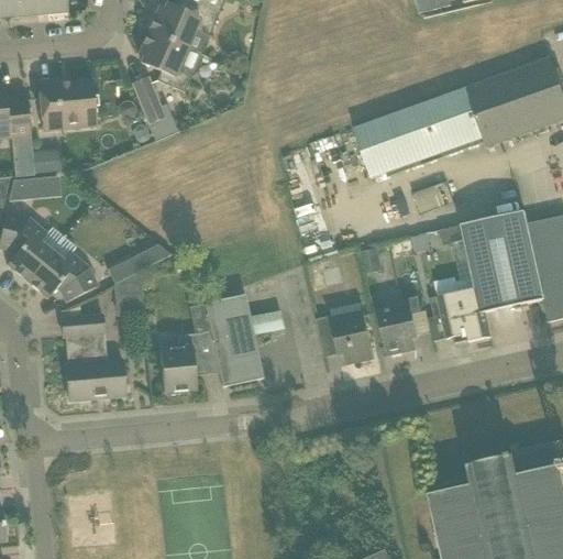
[(0,0),(0,15),(9,15),(7,0),(0,0)]
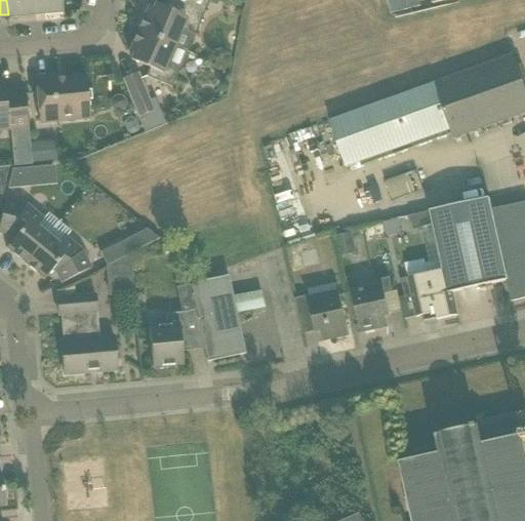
[(6,0),(8,14),(35,12),(33,0),(6,0)]
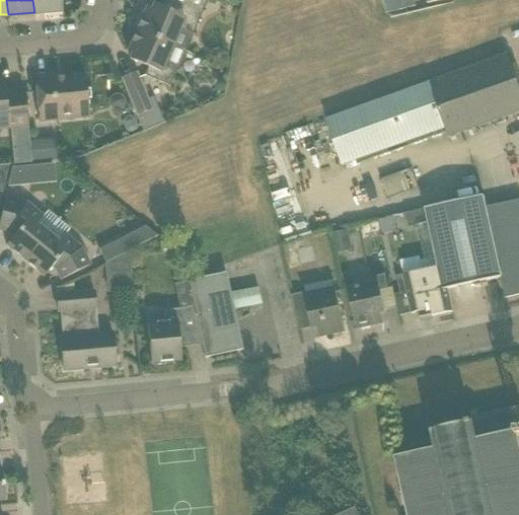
[(32,0),(34,12),(62,9),(61,0),(32,0)]
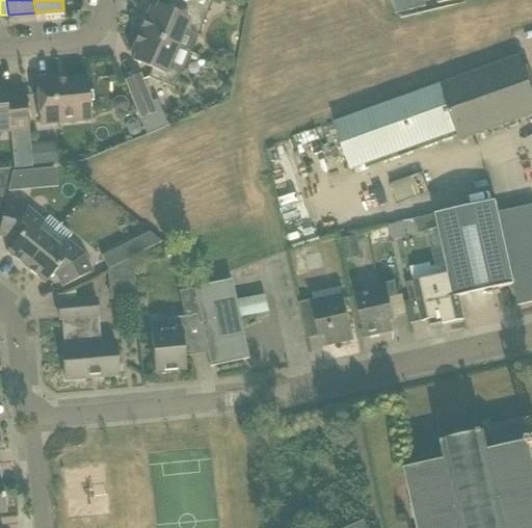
[(140,28),(177,43),(184,26),(197,32),(210,0),(166,0),(165,6),(157,2),(155,7),(150,5),(140,28)]
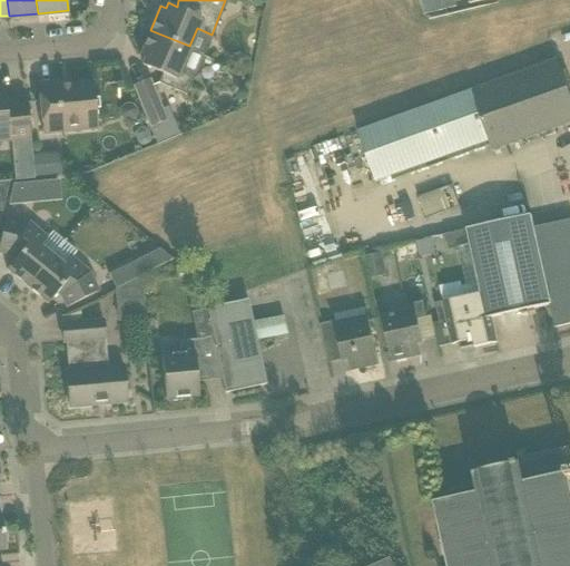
[(420,0),(423,11),(455,3),(454,0),(420,0)]
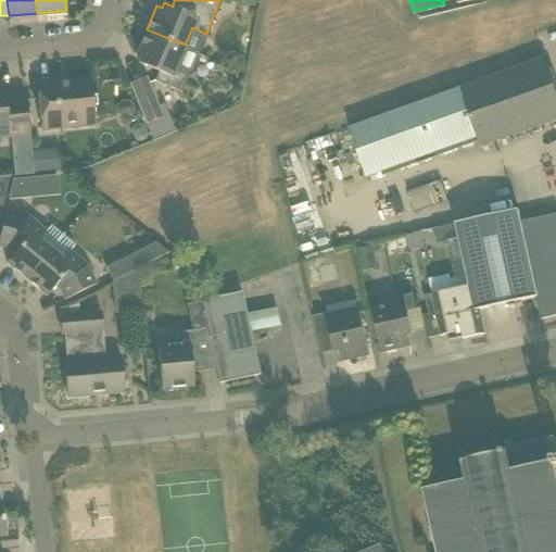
[(147,29),(136,52),(141,54),(139,60),(159,69),(154,78),(175,86),(181,89),(188,74),(199,51),(185,45),(147,29)]
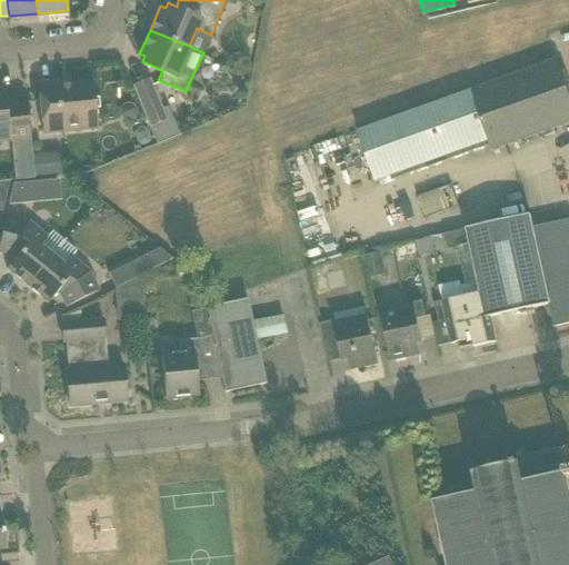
[(358,128),(376,178),(488,138),(491,147),(568,119),(568,90),(557,57),(358,128)]
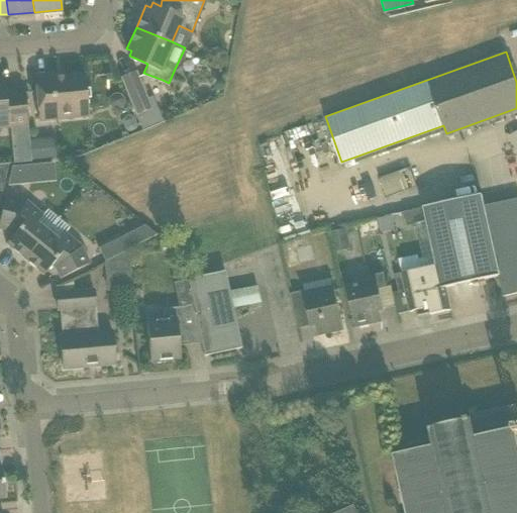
[(120,75),(142,128),(163,119),(156,102),(150,105),(136,69),(120,75)]
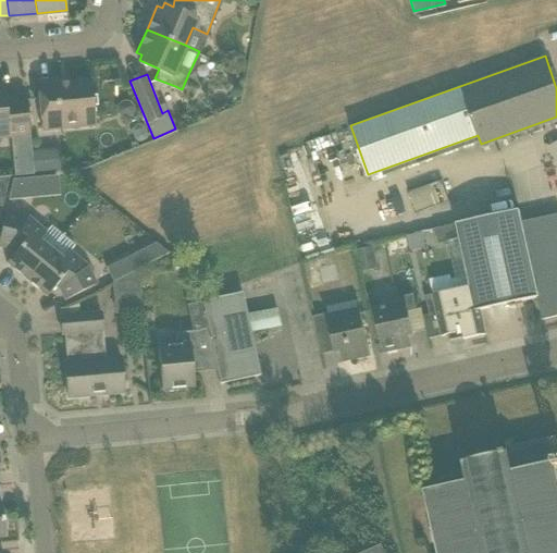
[(38,80),(42,127),(95,122),(90,78),(61,81),(61,77),(38,80)]
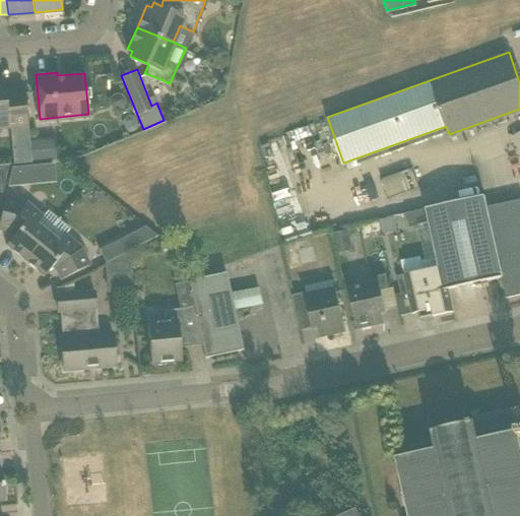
[(0,125),(27,123),(25,107),(24,86),(5,88),(4,77),(0,76),(0,125)]
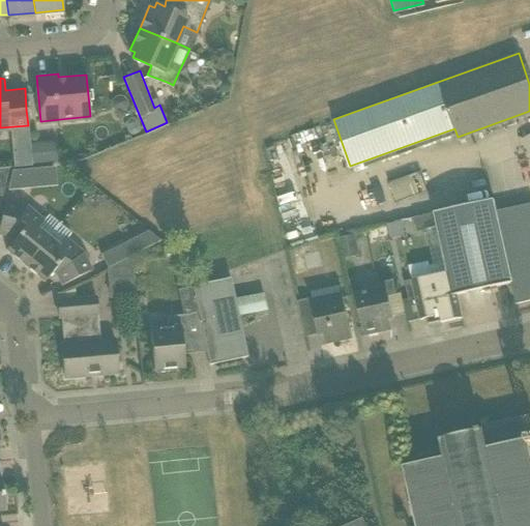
[(116,93),(112,98),(112,106),(116,109),(122,109),(127,106),(127,98),(123,93),(116,93)]
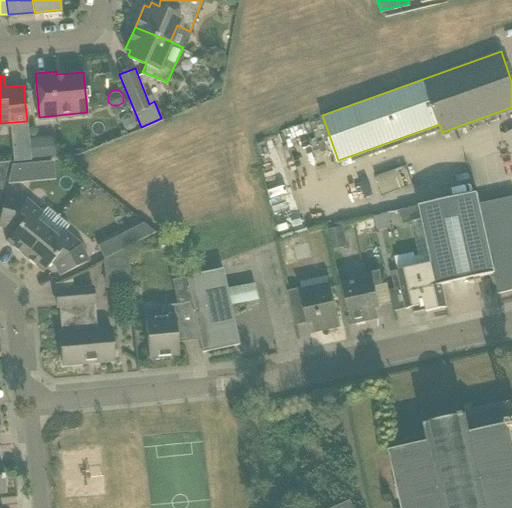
[(31,157),(49,155),(56,154),(55,139),(54,132),(46,133),(40,134),(29,135),(31,157)]
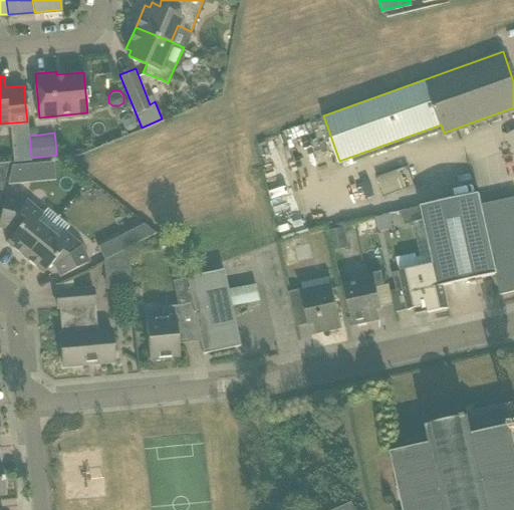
[(11,164),(7,182),(29,180),(28,163),(12,164),(11,164)]
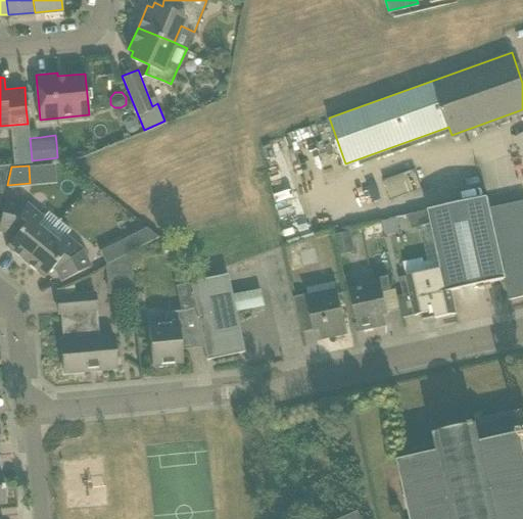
[(372,198),(380,196),(375,182),(368,185),(372,198)]
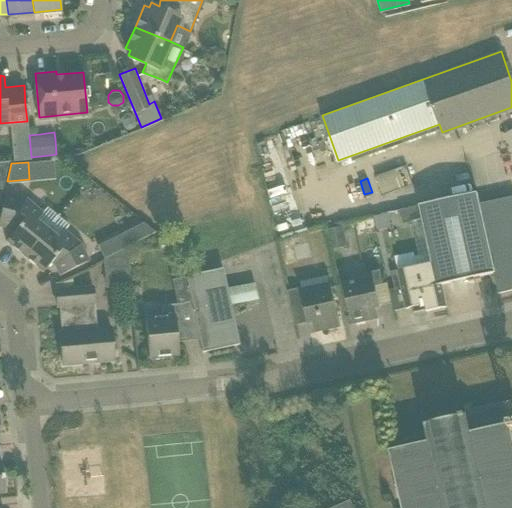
[(394,287),(402,286),(406,306),(413,305),(414,310),(426,308),(426,309),(446,304),(441,282),(494,270),(498,290),(511,287),(511,194),(480,202),(477,190),(419,203),(430,251),(414,255),(413,250),(395,254),(398,268),(390,269),(394,287)]
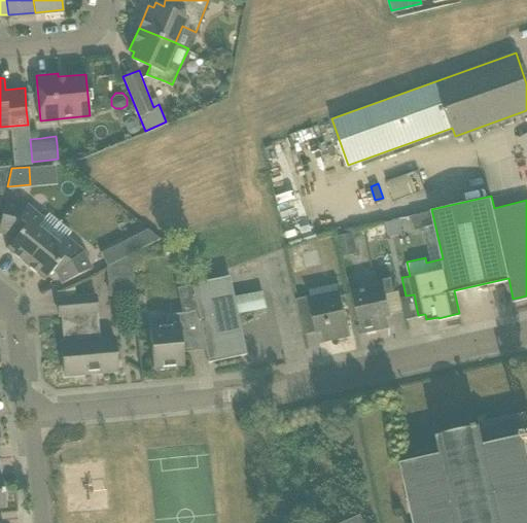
[(6,246),(25,263),(59,220),(48,212),(43,216),(27,203),(5,198),(0,219),(0,231),(11,234),(14,236),(6,246)]
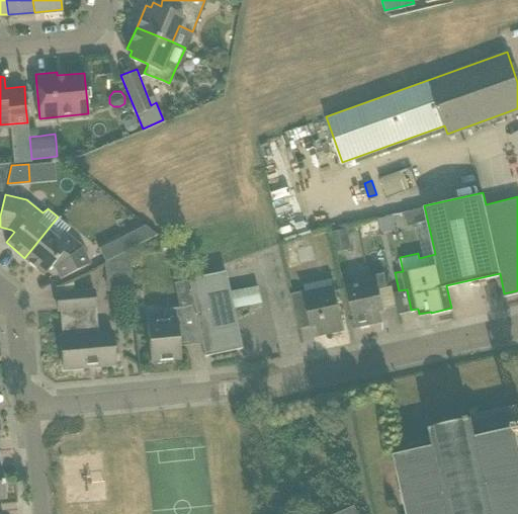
[(55,266),(60,276),(90,262),(81,245),(65,231),(69,226),(58,217),(24,258),(44,273),(52,263),(55,266)]
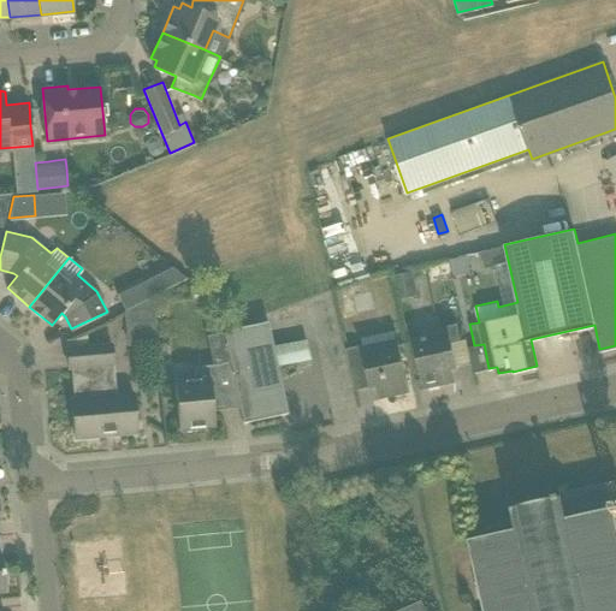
[(152,276),(159,290),(185,277),(171,266),(152,276)]
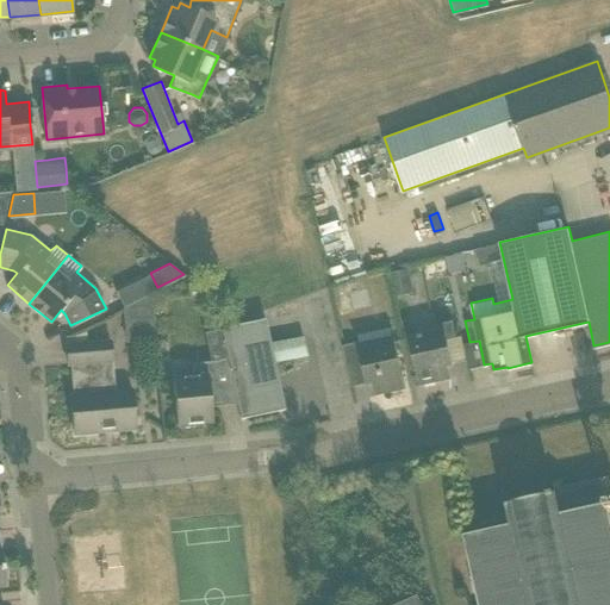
[(350,288),(336,291),(340,311),(354,307),(350,288)]
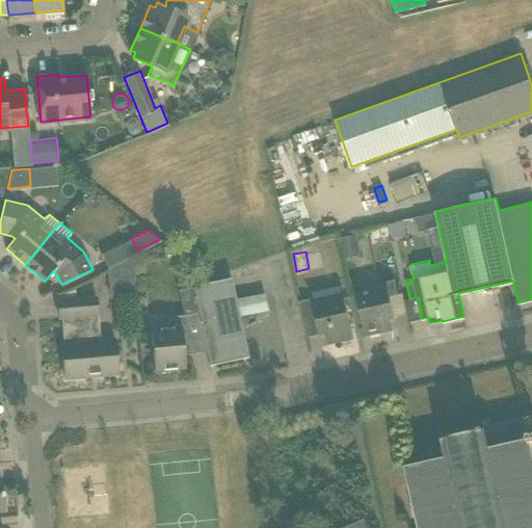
[(107,266),(110,297),(135,295),(131,255),(107,266)]
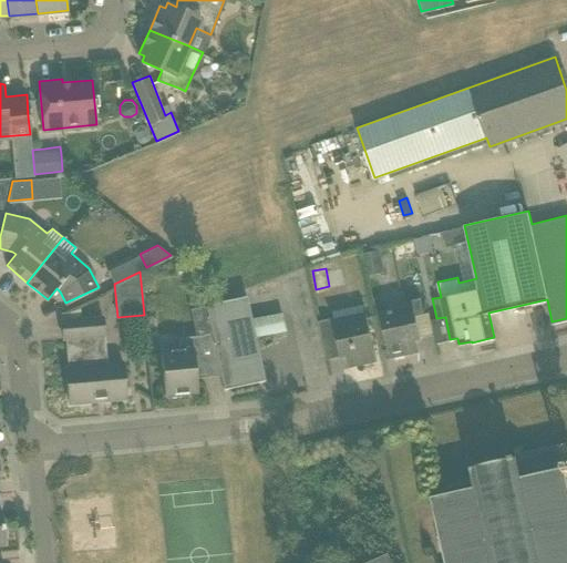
[(179,348),(161,350),(164,395),(165,393),(166,397),(182,395),(182,392),(197,391),(195,369),(204,368),(202,347),(214,344),(224,388),(265,379),(246,295),(205,304),(212,331),(199,335),(178,336),(179,348)]
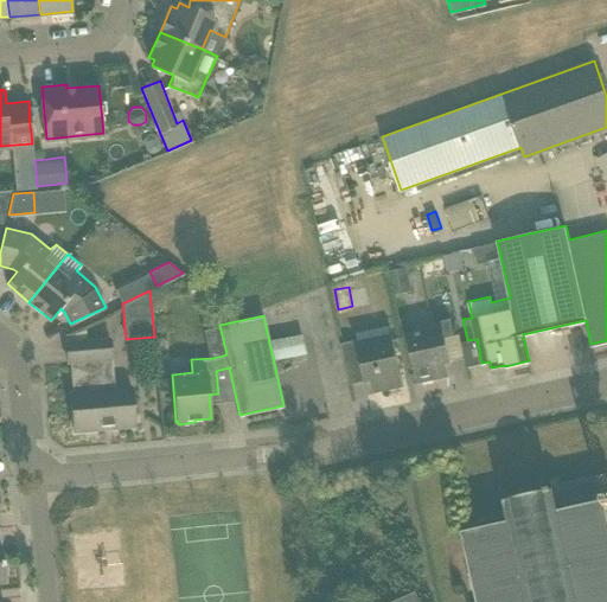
[(429,327),(407,333),(417,380),(447,373),(443,358),(448,357),(449,363),(452,362),(446,335),(455,333),(452,318),(440,321),(441,325),(429,327)]
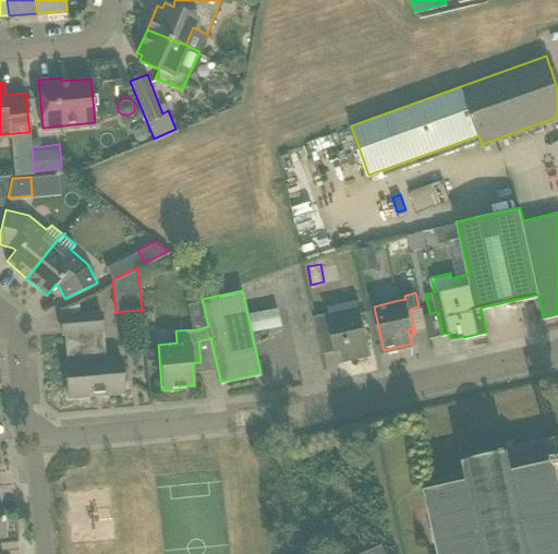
[(328,311),(314,314),(317,328),(330,325),(336,349),(337,349),(336,346),(340,345),(343,359),(371,353),(361,310),(329,317),(328,311)]
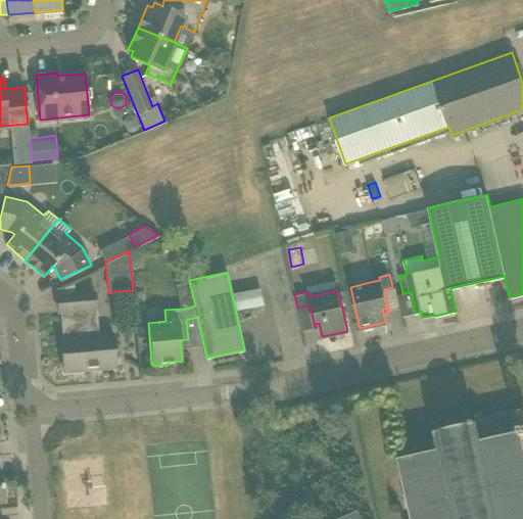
[(94,291),(56,294),(58,312),(61,312),(63,336),(60,337),(63,372),(116,367),(113,332),(98,333),(96,308),(94,291)]
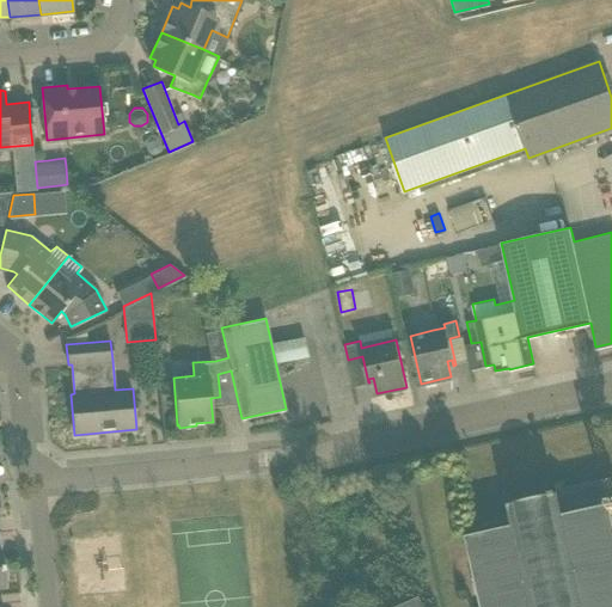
[(514,526),(466,535),(482,606),(591,606),(611,602),(611,515),(611,510),(611,509),(611,476),(555,489),(555,492),(550,494),(551,497),(509,507),(514,526)]
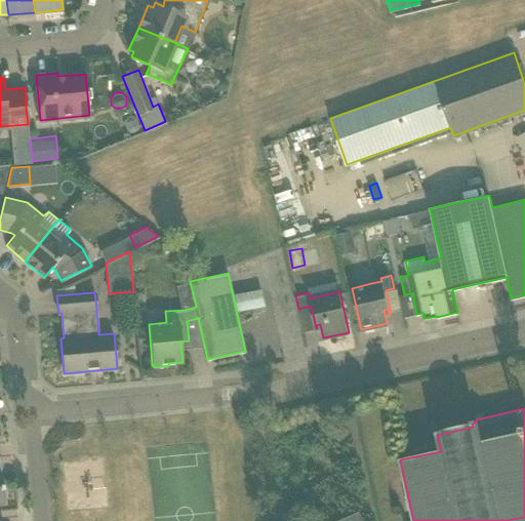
[(334,520),(364,520),(360,511),(334,520)]
